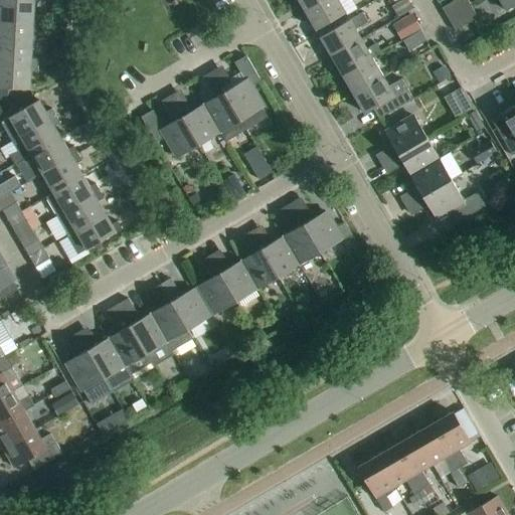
[(0,0),(0,22),(40,24),(40,16),(33,16),(34,3),(0,0)]
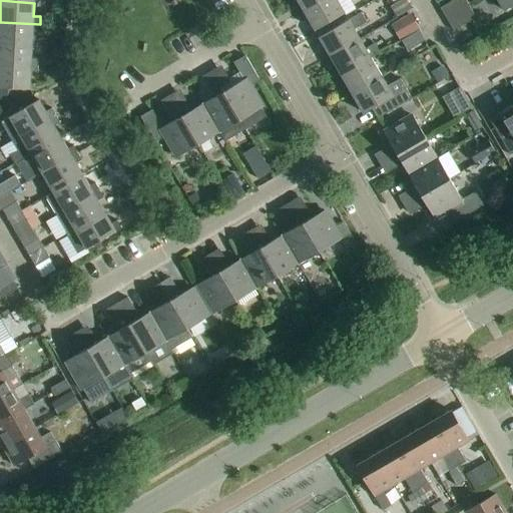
[(294,8),(298,15),(323,0),(297,0),(300,4),(294,8)]
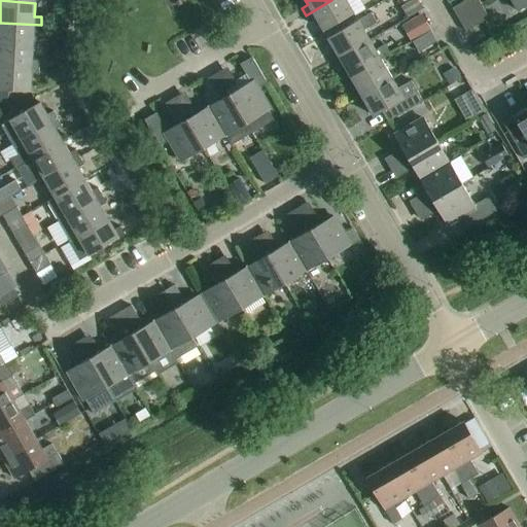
[(345,0),(331,0),(306,15),(310,23),(316,20),(323,32),(353,14),(345,0)]
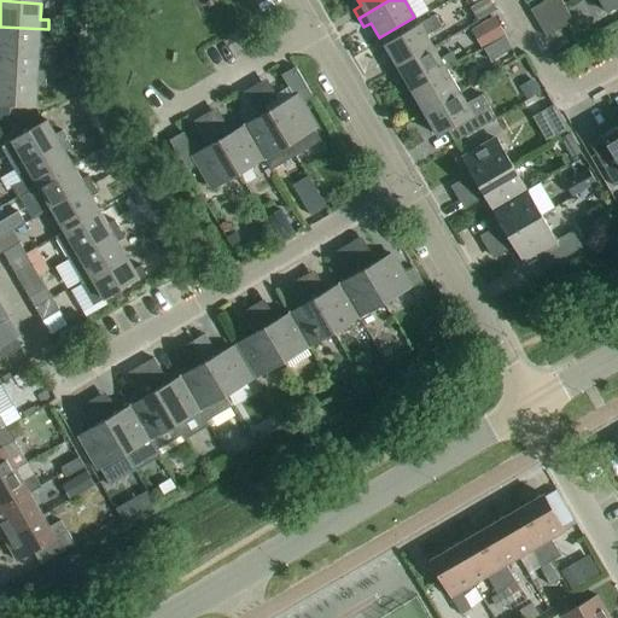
[(495,12),(488,0),(487,0),(471,9),(478,21),(495,12)]
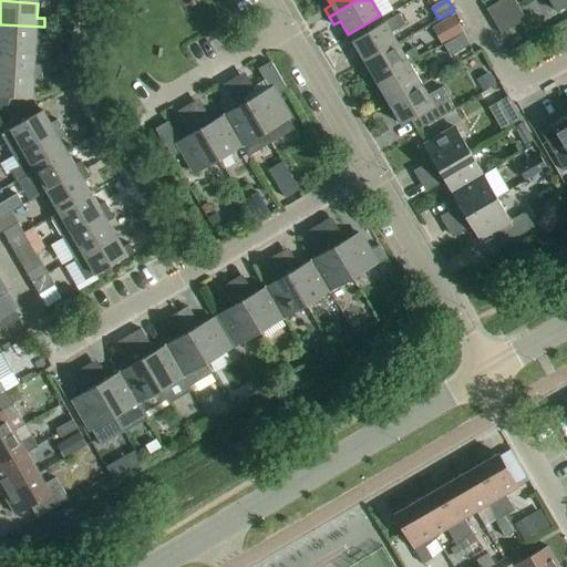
[(502,0),(486,9),(493,21),(518,7),(514,0),(502,0)]
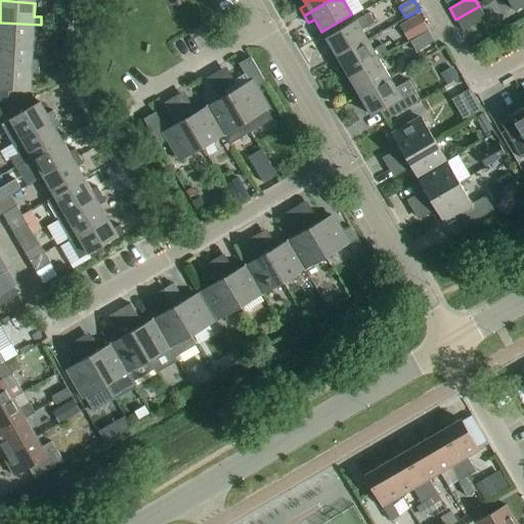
[(523,0),(508,0),(515,11),(523,5),(523,0)]
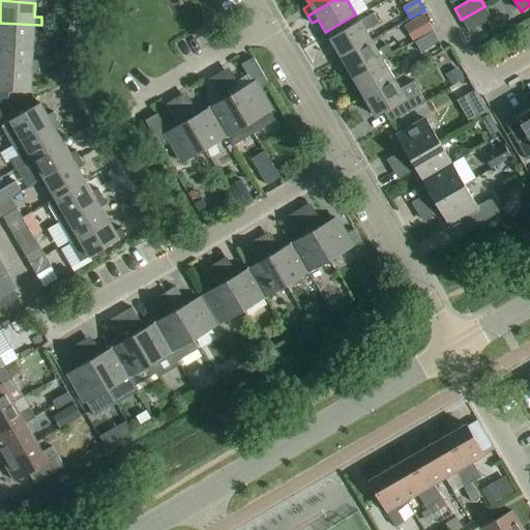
[(484,6),(461,20),(468,32),(492,19),(484,6)]
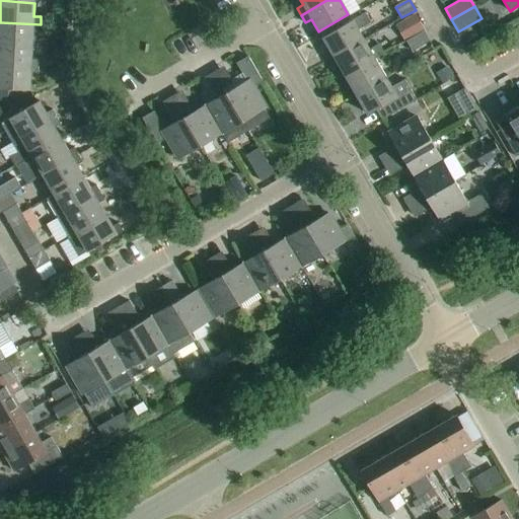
[(323,54),(327,61),(364,41),(358,30),(371,23),(365,13),(322,39),(329,51),(323,54)]
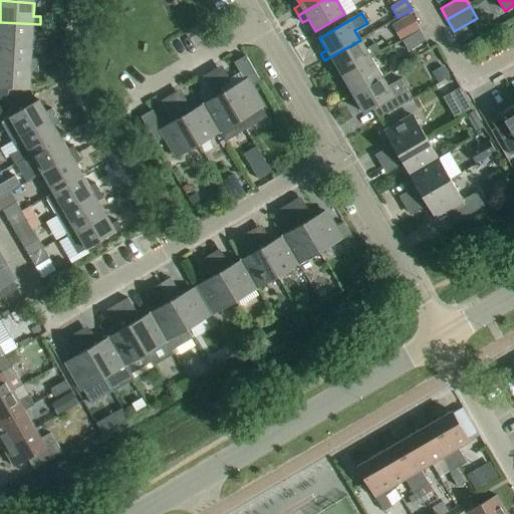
[(396,28),(403,40),(420,30),(413,18),(396,28)]
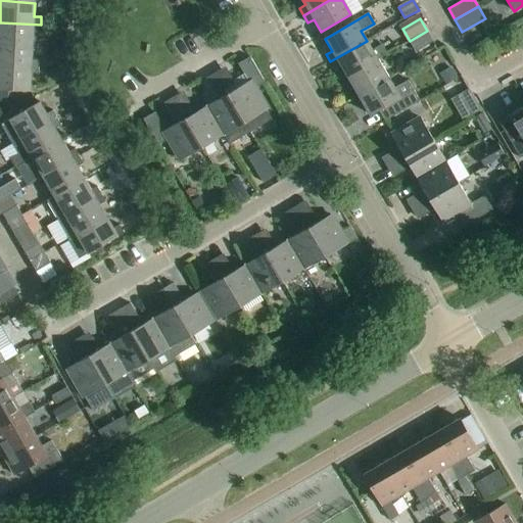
[(0,45),(32,47),(33,33),(40,34),(41,25),(0,22),(0,45)]
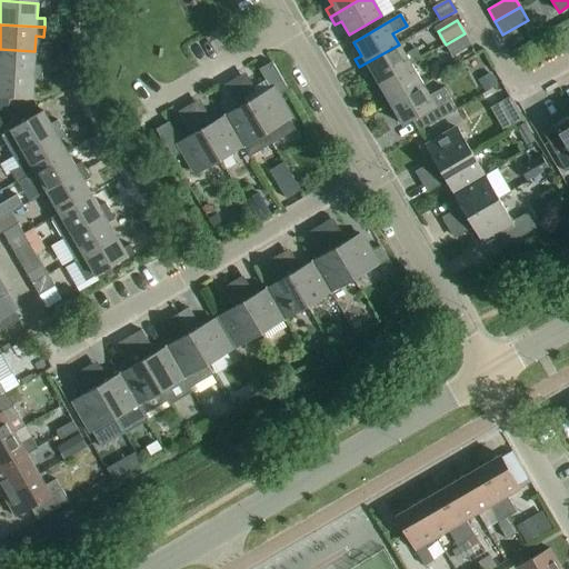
[(465,33),(446,45),(452,57),(472,46),(465,33)]
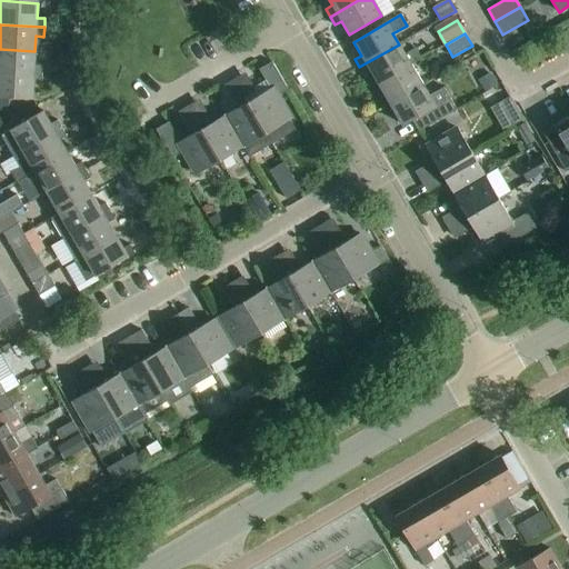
[(371,71),(378,83),(410,65),(421,59),(416,49),(405,56),(399,45),(359,67),(365,75),(371,71)]
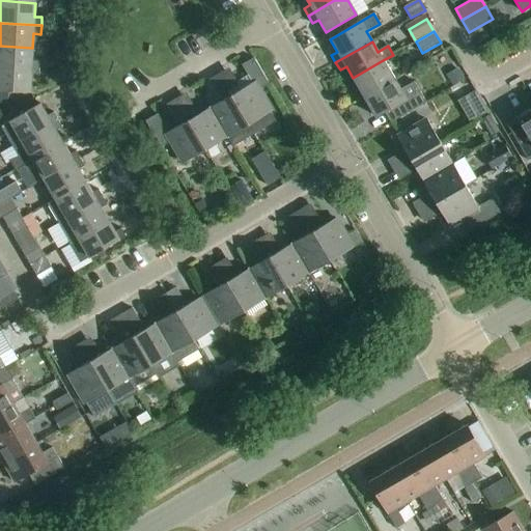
[(0,46),(0,67),(38,71),(39,61),(32,61),(32,48),(0,46)]
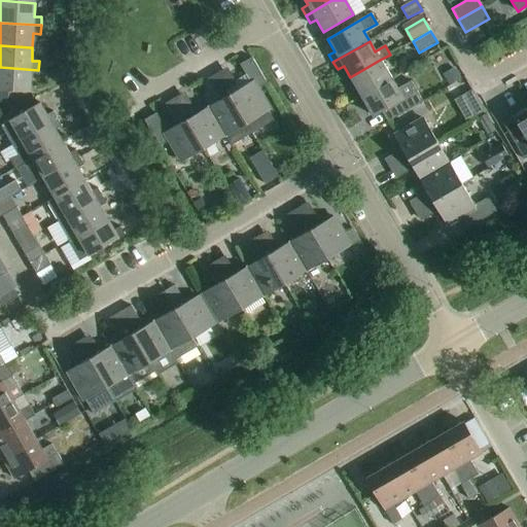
[(250,82),(230,95),(251,132),(272,120),(267,112),(269,111),(256,91),(267,84),(252,58),(240,65),(250,82)]
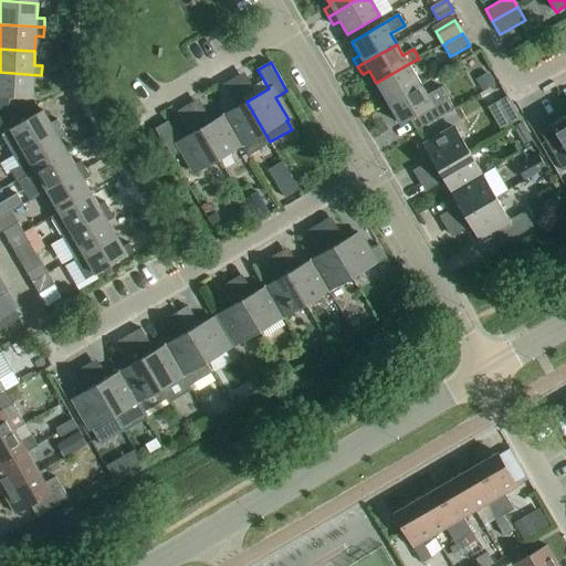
[(377,100),(381,107),(420,85),(408,64),(376,83),(384,96),(377,100)]
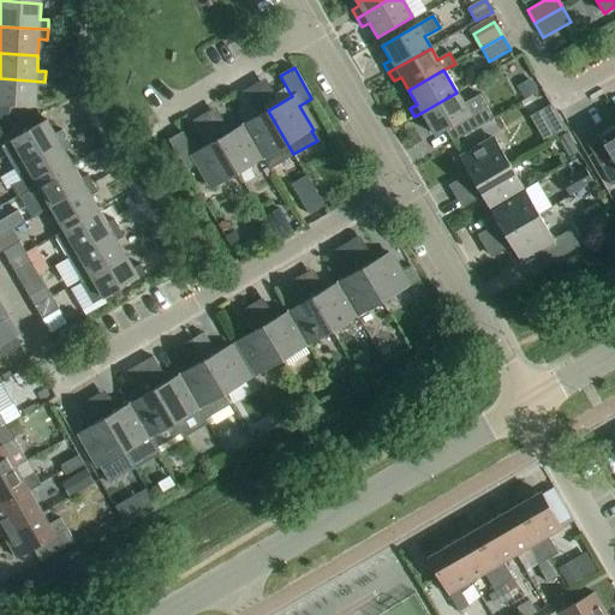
[(45,82),(0,78),(0,105),(35,107),(36,90),(45,91),(45,82)]
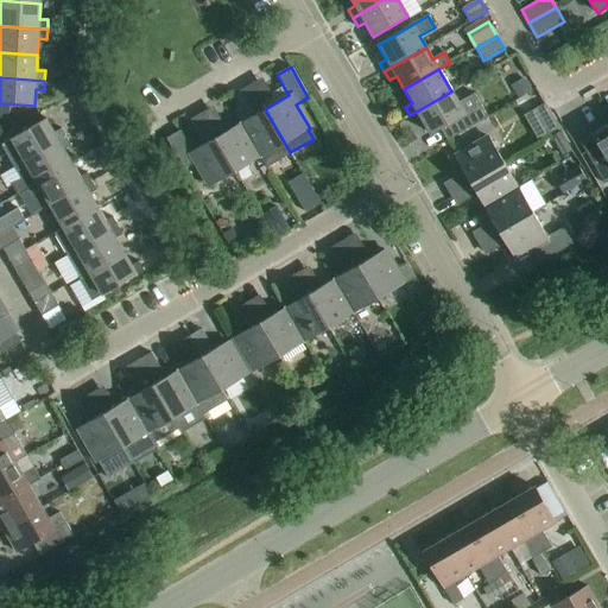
[(532,89),(525,78),(511,87),(518,97),(532,89)]
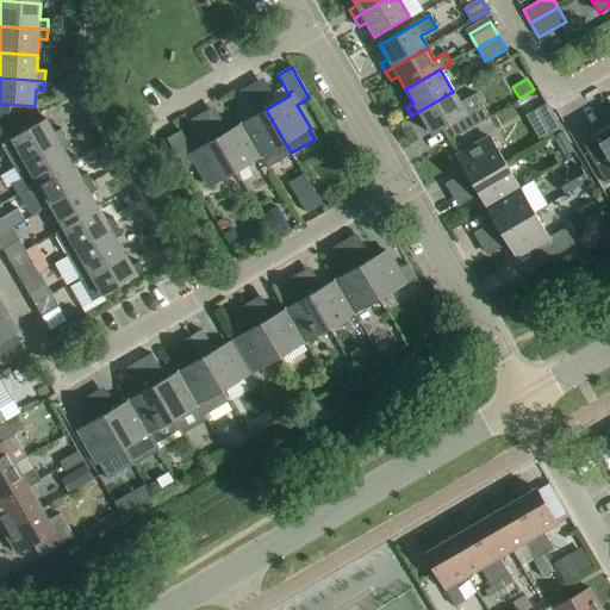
[(453,92),(411,116),(416,125),(423,120),(431,135),(442,129),(449,142),(490,118),(475,94),(460,104),(453,92)]
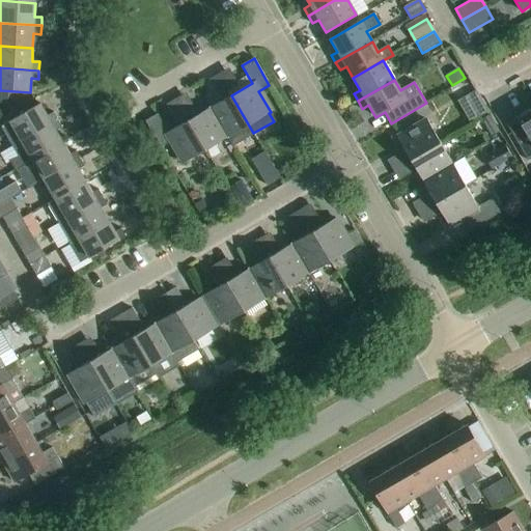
[(231,95),(210,108),(227,138),(227,137),(232,145),(253,133),(231,95)]
